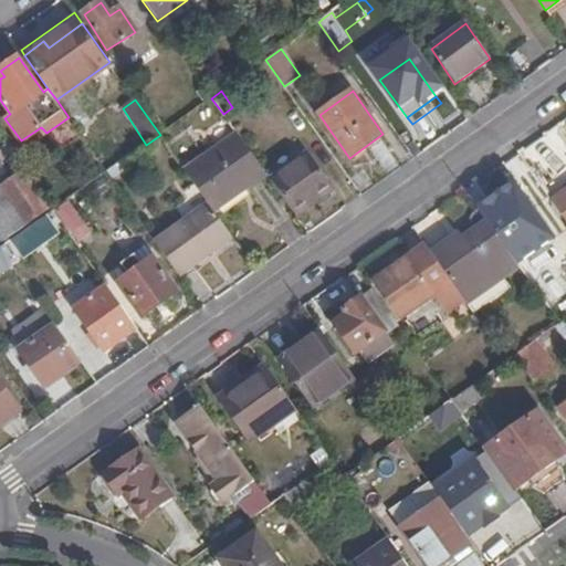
[(209,203),(215,211),(265,175),(237,134),(186,171),(209,203)]
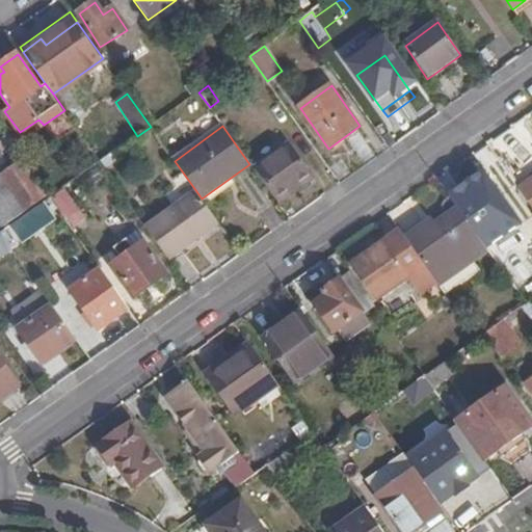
[(253,167),(276,203),(310,178),(286,143),(253,167)]
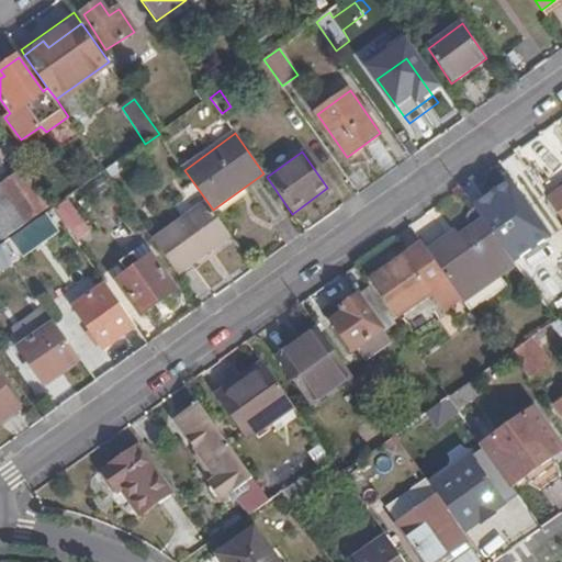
[(53,210),(25,171),(0,190),(0,192),(25,228),(53,210)]
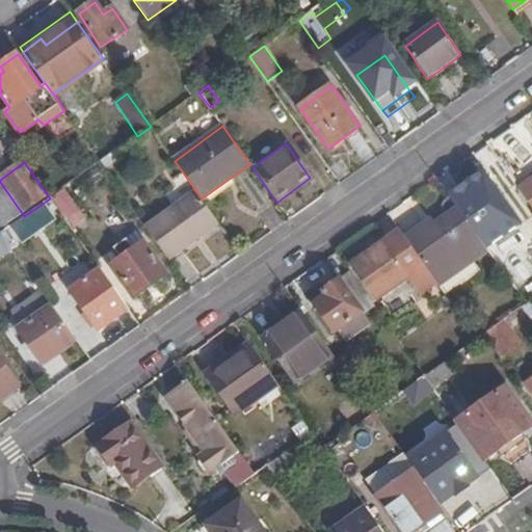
[(531,180),(520,189),(531,206),(531,180)]
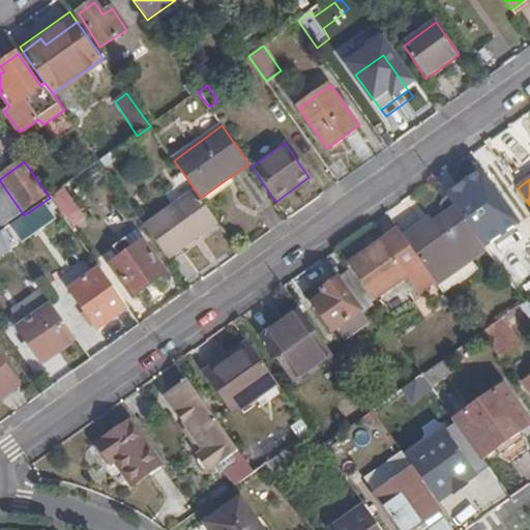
[(24,215),(0,181),(0,225),(3,230),(24,215)]
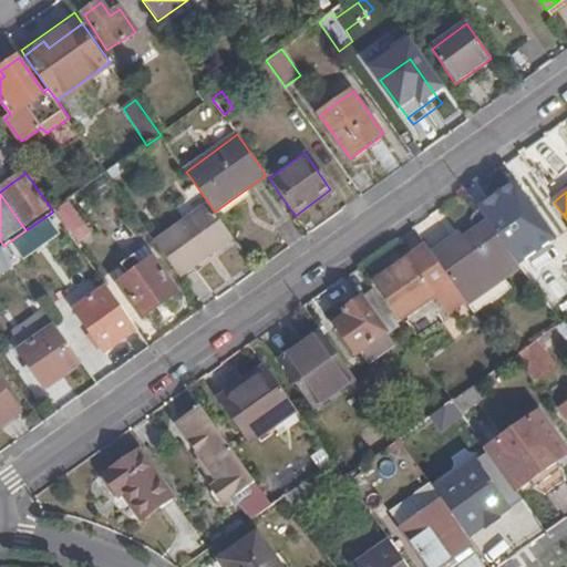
[(73,244),(89,235),(69,198),(53,207),(73,244)]
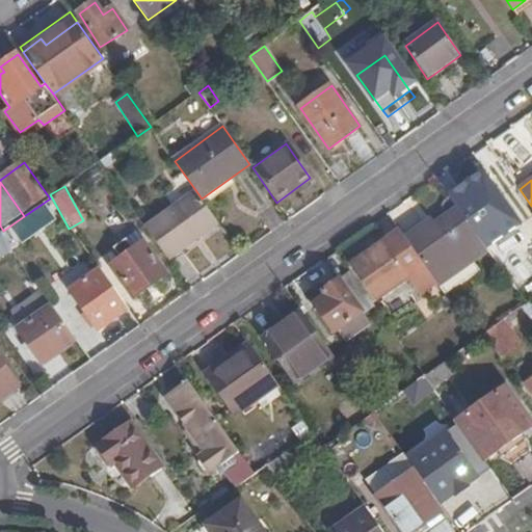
[(171,259),(218,223),(202,198),(196,191),(149,227),(171,259)]
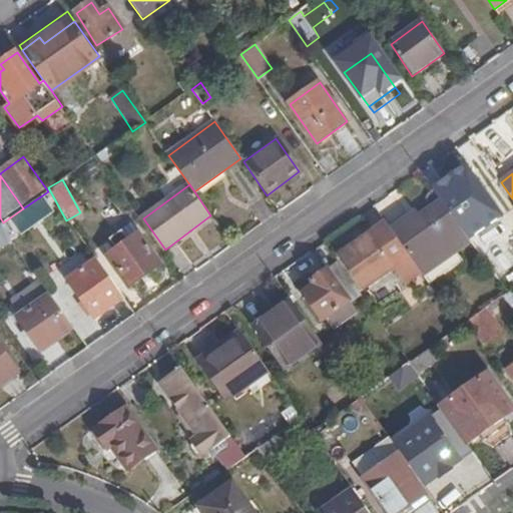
[(481,197),(453,218),(470,241),(471,243),(482,234),(492,249),(510,236),(481,197)]
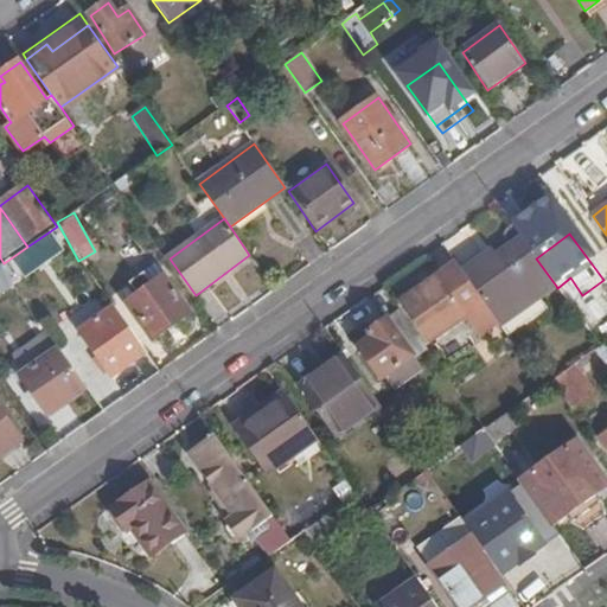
[(461,270),(481,299),(500,325),(556,286),(536,259),(522,238),(497,255),(487,262),(483,256),(461,270)]
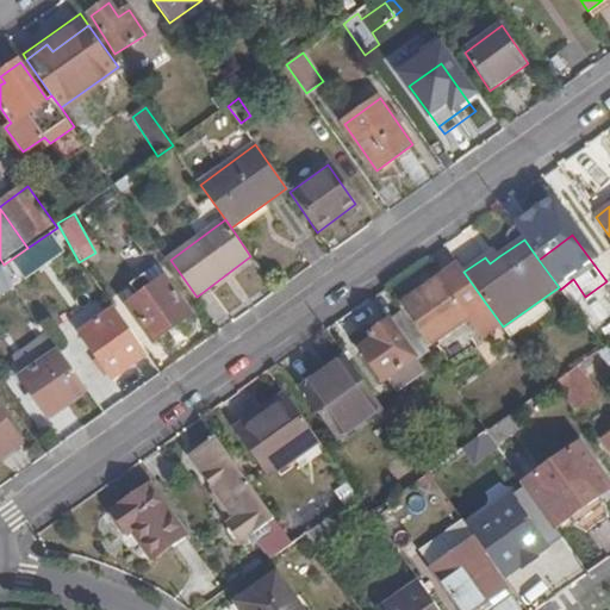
[(490,263),(499,256),(496,250),(485,257),(490,263)]
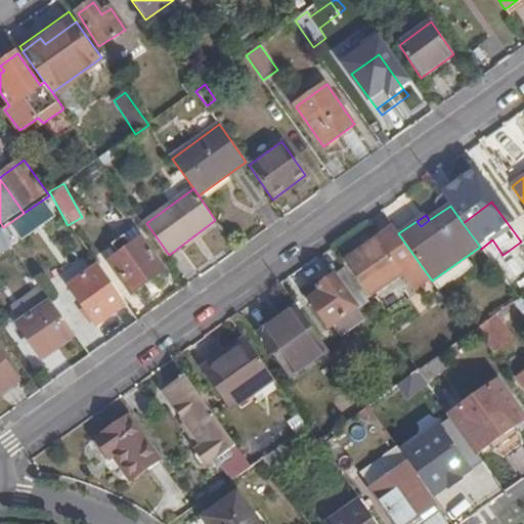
[(398,233),(393,226),(348,260),(367,287),(395,266),(398,270),(416,258),(398,233)]
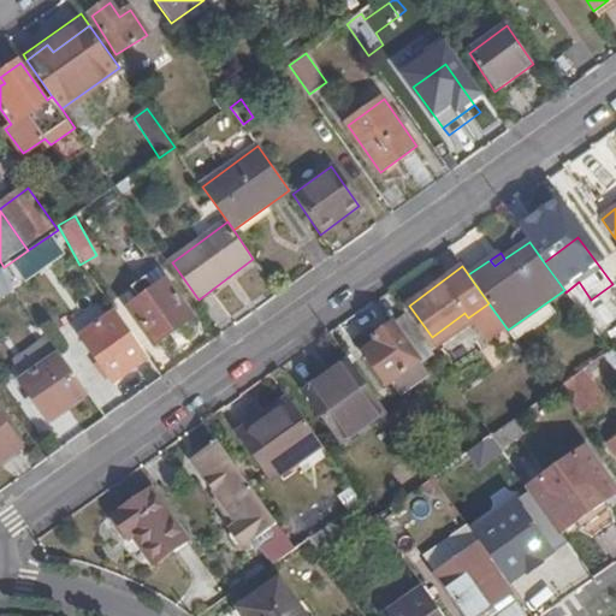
[(1,270),(0,271),(0,300),(15,289),(1,270)]
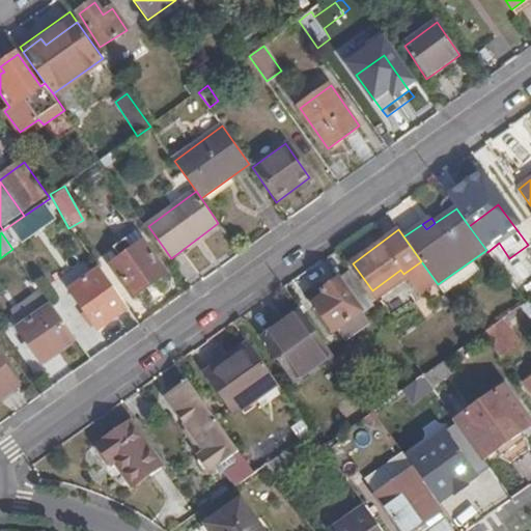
[(166,274),(144,242),(112,266),(134,297),(166,274)]
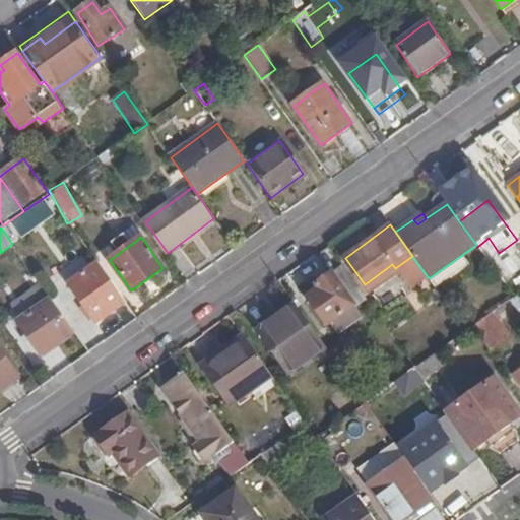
[(482,254),(488,261),(499,253),(489,238),(477,247),(482,254)]
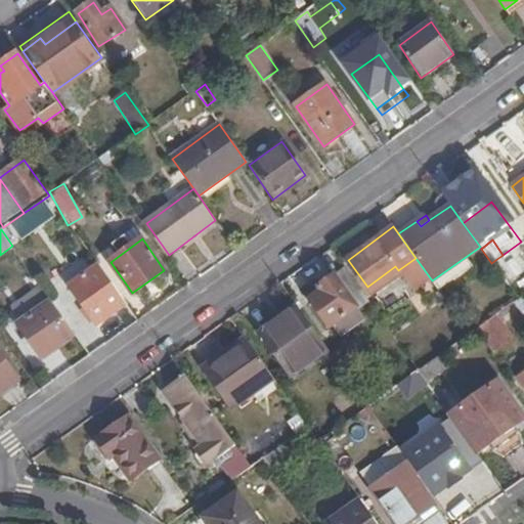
[(432,280),(438,290),(486,256),(481,249),(480,247),(432,280)]
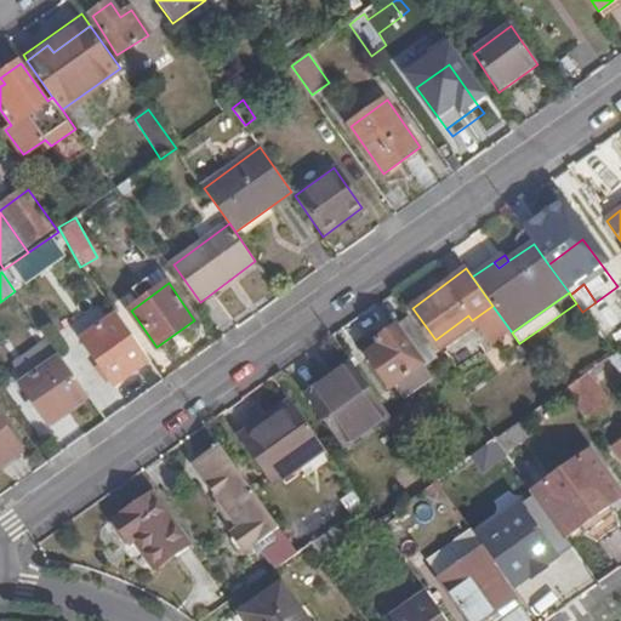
[(110,381),(146,355),(118,315),(83,341),(96,362),(110,381)]
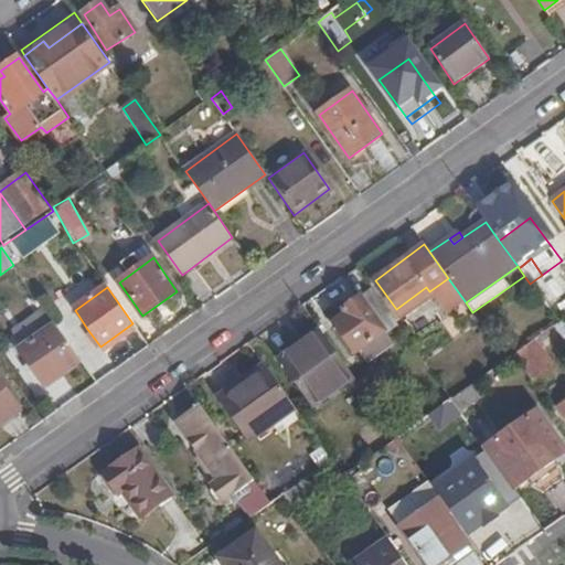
[(397,324),(372,289),(340,311),(344,319),(337,324),(356,354),(361,351),(368,359),(394,340),(388,331),(397,324)]
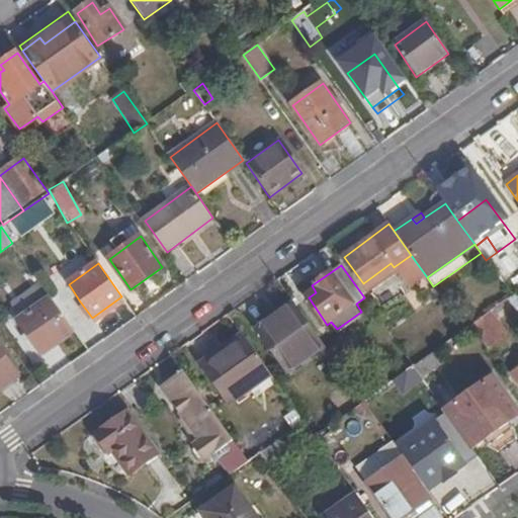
[(11,304),(18,320),(51,296),(40,282),(11,304)]
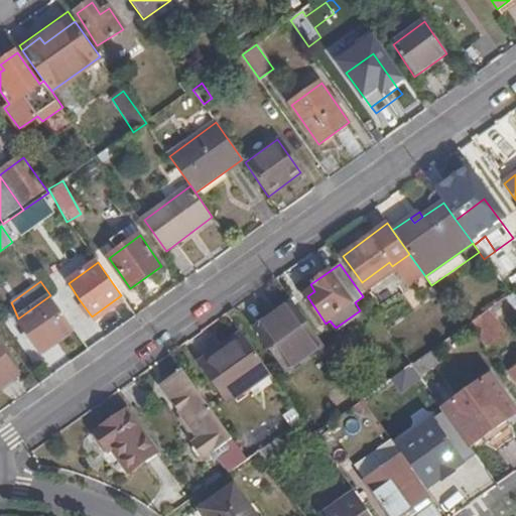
[(314,291),(310,284),(303,290),(307,296),(314,291)]
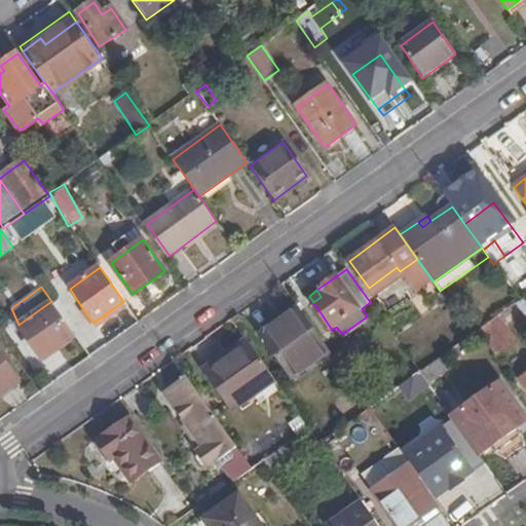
[(525,296),(520,301),(479,330),(496,354),(514,342),(509,334),(525,322),(525,296)]
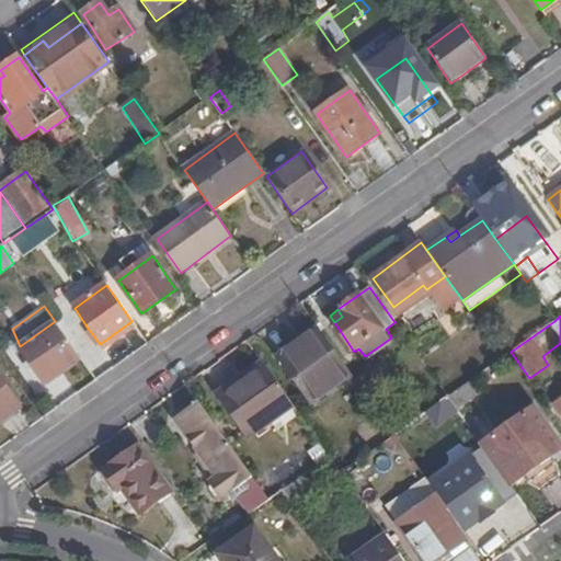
[(46,384),(81,358),(55,321),(20,346),(46,384)]
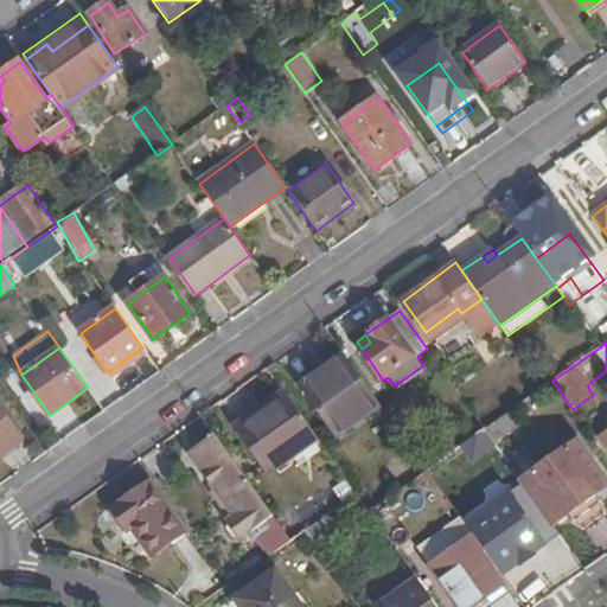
[(108,372),(94,353),(89,357),(103,376),(108,372)]
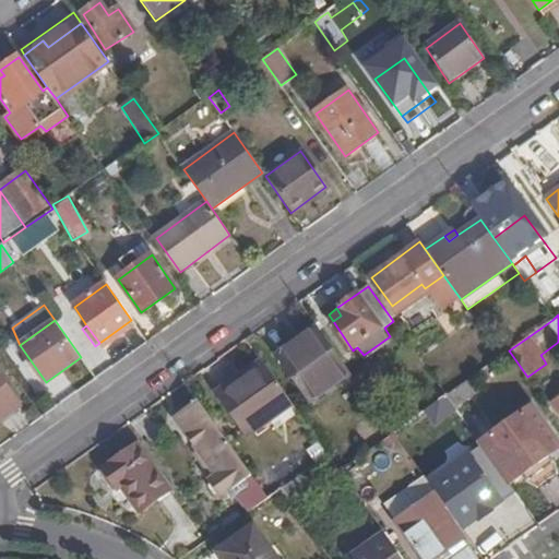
[(351,376),(319,330),(281,357),(310,404),(351,376)]
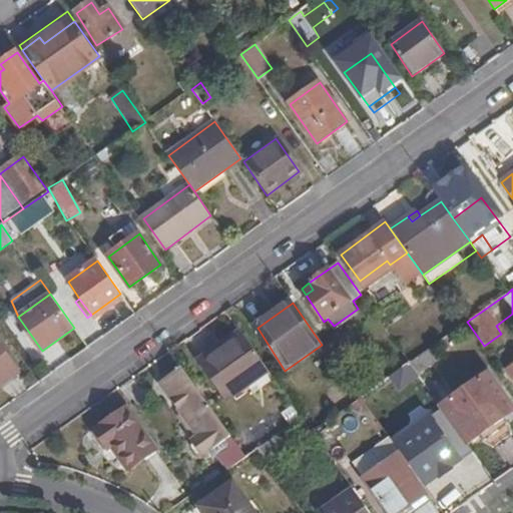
[(243,337),(240,332),(216,350),(219,355),(243,337)]
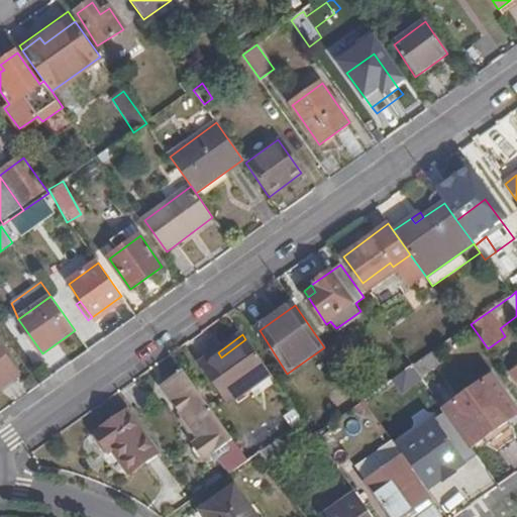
[(221,357),(218,352),(200,365),(228,404),(248,389),(271,374),(245,339),(221,357)]
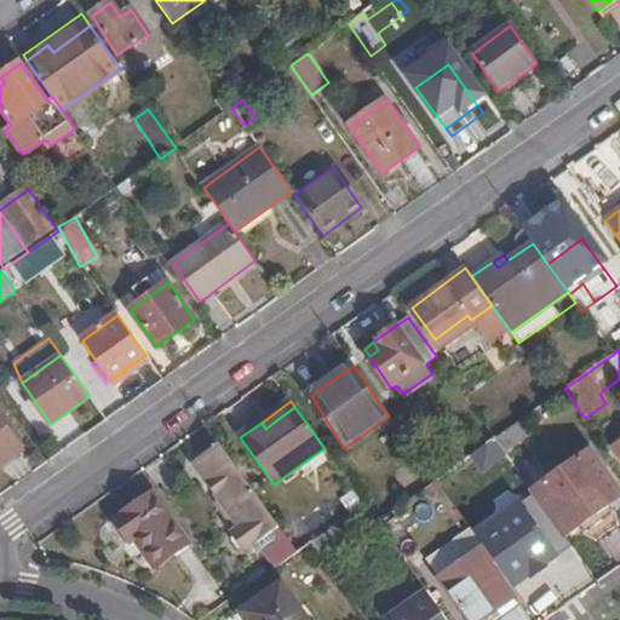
[(0,466),(22,451),(0,420),(0,466)]
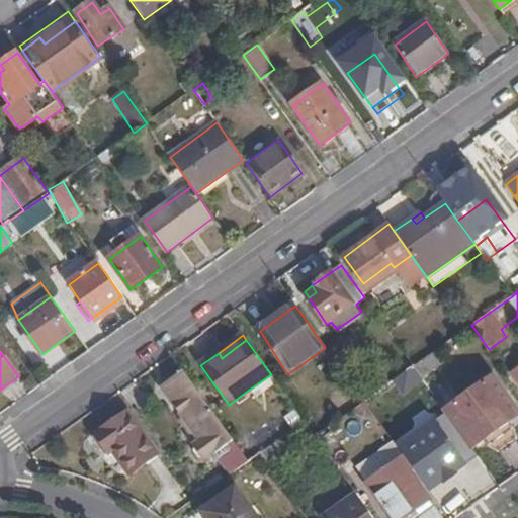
[(435,351),(414,366),(422,378),(445,363),(435,351)]
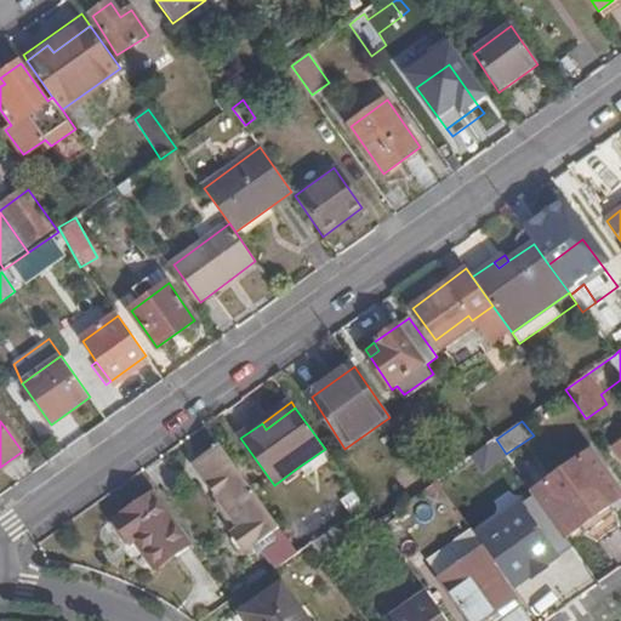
[(279,529),(220,445),(193,463),(239,529),(234,533),(233,542),(238,550),(248,551),(279,529)]
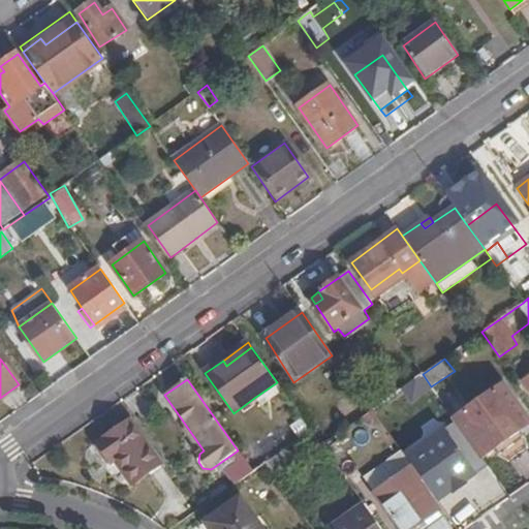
[(260,406),(282,391),(277,382),(254,398),(260,406)]
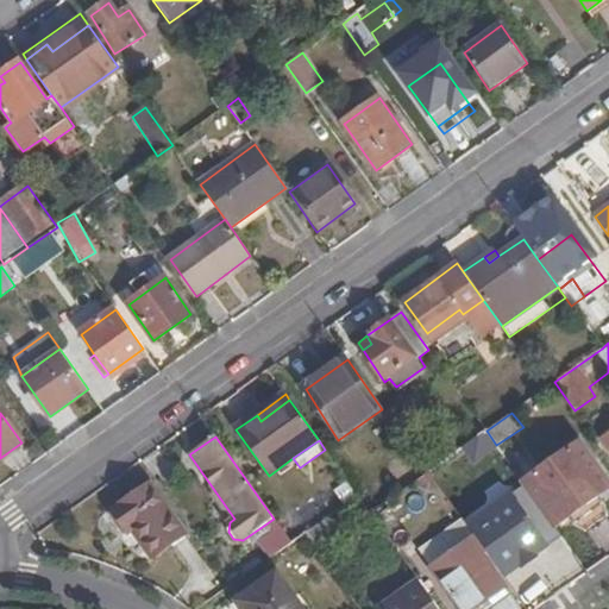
[(523,483),(554,527),(570,516),(596,497),(608,489),(578,446),(523,483)]
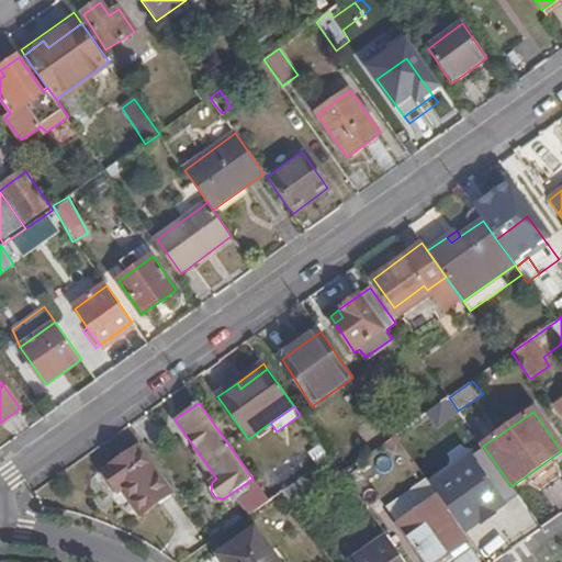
[(407,426),(402,417),(389,427),(394,436),(407,426)]
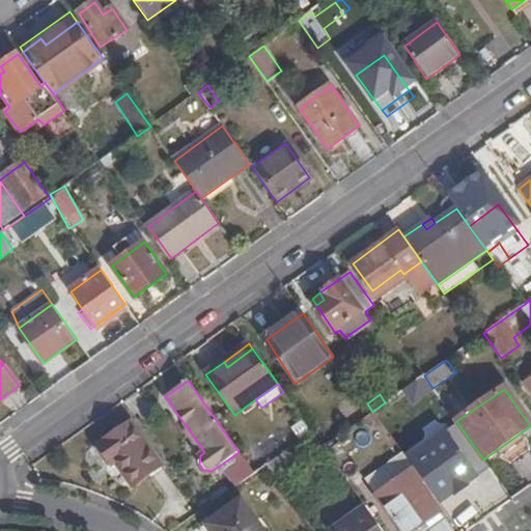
[(161,468),(130,424),(98,447),(111,466),(115,463),(132,487),(161,468)]
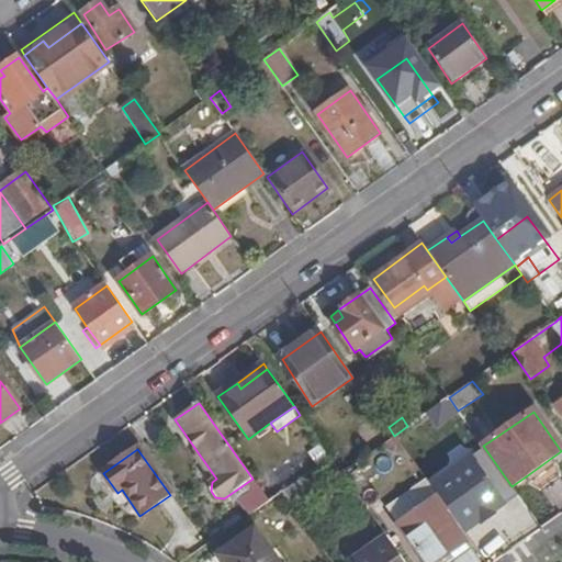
[(550,459),(526,476),(536,493),(561,474),(550,459)]
